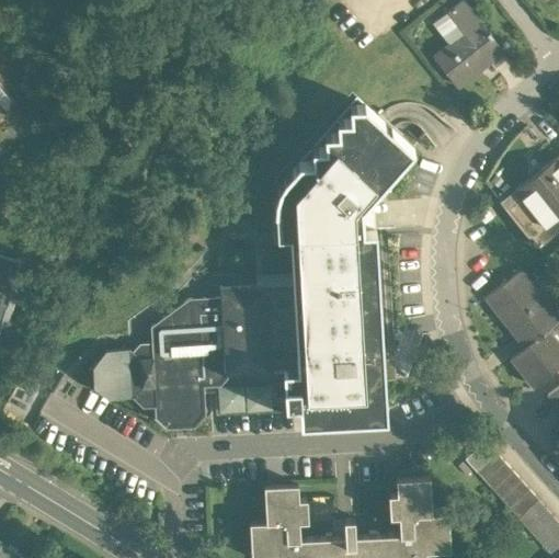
[(489,35),(464,3),(448,15),(465,35),(435,59),(459,90),(460,89),(460,88),(479,72),(478,70),(488,63),(495,72),(508,63),(502,56),(504,54),(492,38),(493,38),(490,34),(489,35)]
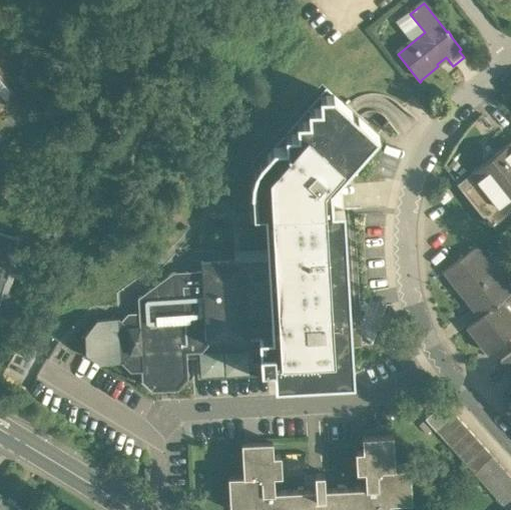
[(253,219),(266,219),(333,215),(332,190),(381,140),(334,99),(323,99),(324,112),(312,112),(312,124),(298,124),(298,138),(287,138),(287,151),(276,152),(256,175),(252,189),(253,219)]
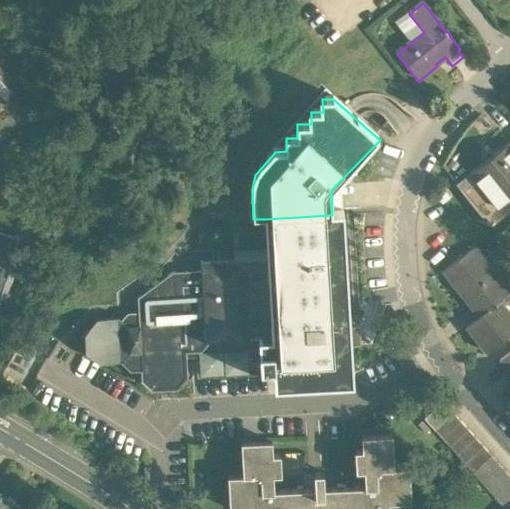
[(509,144),(457,186),(490,227),(509,210),(509,144)]
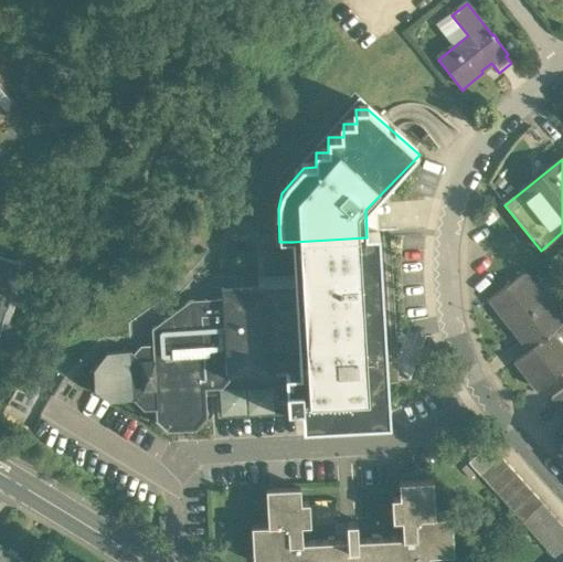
[(367,237),(293,242),(296,288),(259,289),(223,292),(223,301),(226,362),(230,362),(231,378),(282,375),(287,374),(301,374),(303,405),(304,426),(349,424),(392,422),(390,384),(389,364),(382,237),(367,237)]
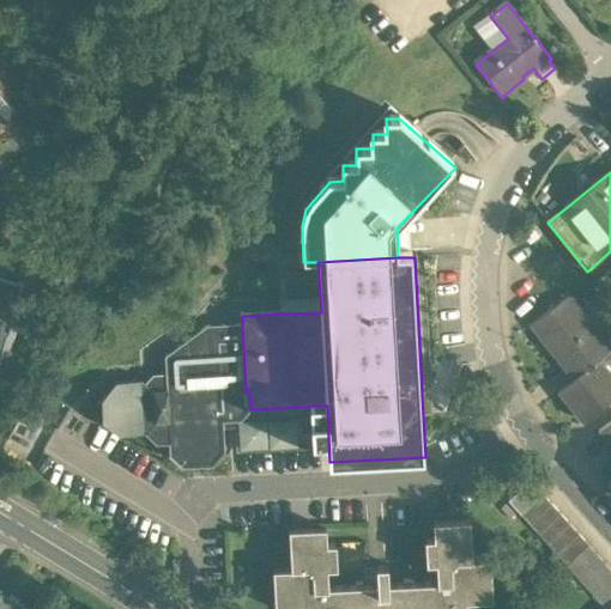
[(25,286),(0,278),(0,296),(20,302),(25,286)]
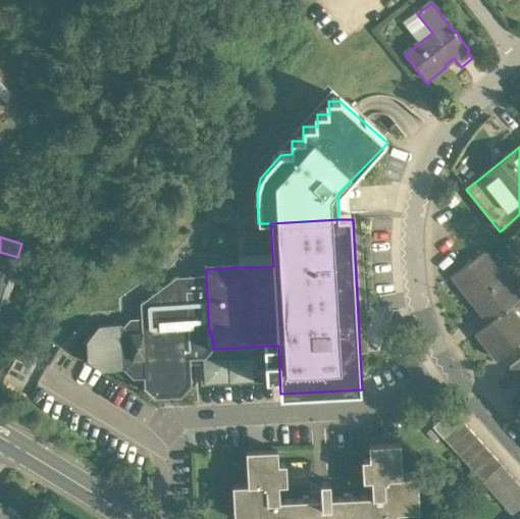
[(17,257),(0,252),(0,309),(0,310),(17,257)]
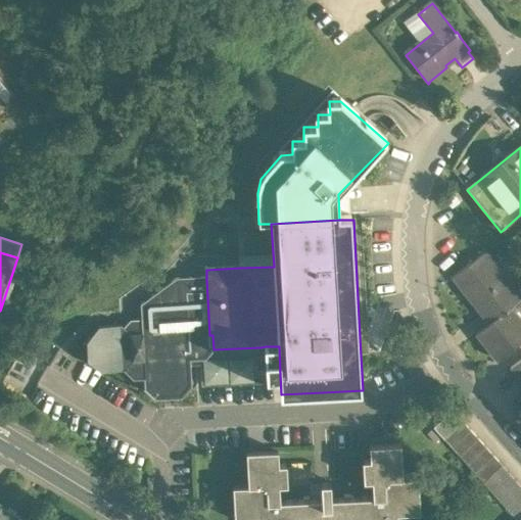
[(520,296),(486,253),(453,281),(489,327),(476,337),(498,364),(520,344),(520,320),(516,315),(520,311),(520,296)]
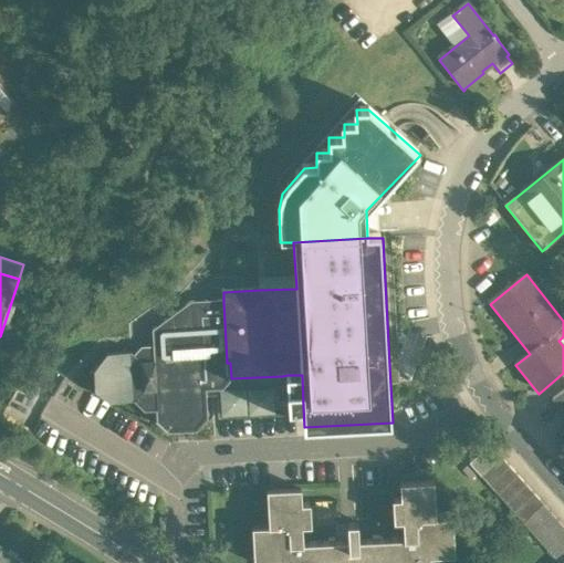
[(260,290),(296,289),(295,278),(259,280),(260,290)]
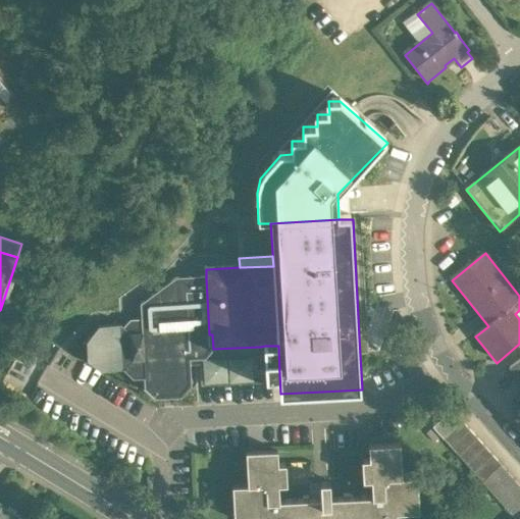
[(206,278),(177,280),(142,307),(143,335),(133,336),(134,365),(124,373),(135,381),(146,381),(145,391),(158,401),(184,400),(193,387),(191,362),(206,361),(212,354),(213,349),(212,334),(209,334),(206,278)]
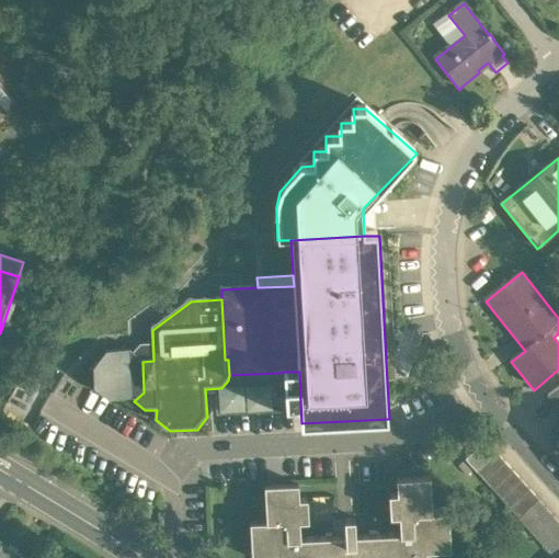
[(130,353),(106,353),(93,368),(94,388),(109,401),(134,401),(144,393),(143,362),(130,353)]
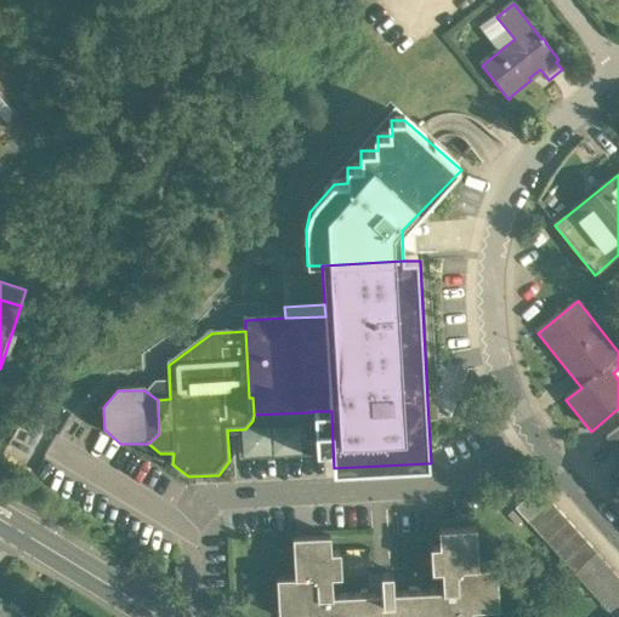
[(331,411),(316,411),(317,446),(333,445),(331,411)]
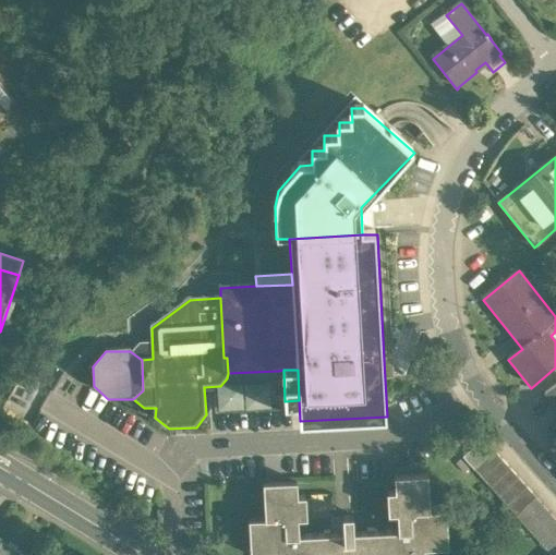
[(555,389),(546,396),(555,408),(555,389)]
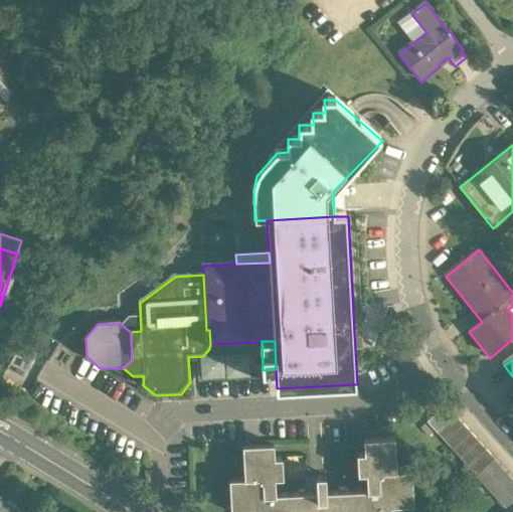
[(512,480),(448,409),(429,427),(507,511),(512,511),(512,480)]
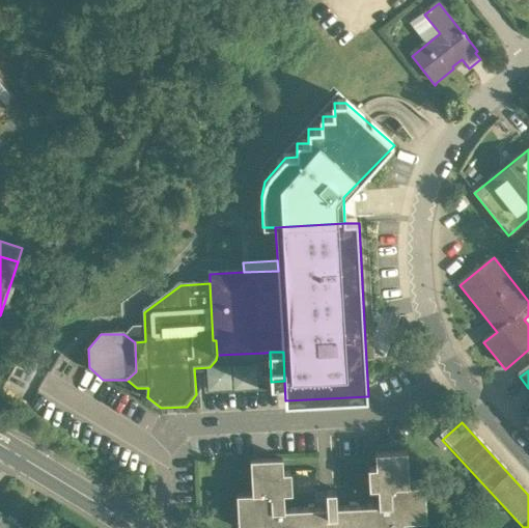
[(283,462),(251,464),(252,497),(235,498),(238,527),(404,527),(404,526),(428,524),(426,489),(411,490),(409,454),(376,456),(377,469),(368,469),(369,492),(379,492),(380,509),(338,511),(337,494),(326,495),(327,511),(285,515),(284,497),(294,497),(293,475),(284,476),(283,462)]
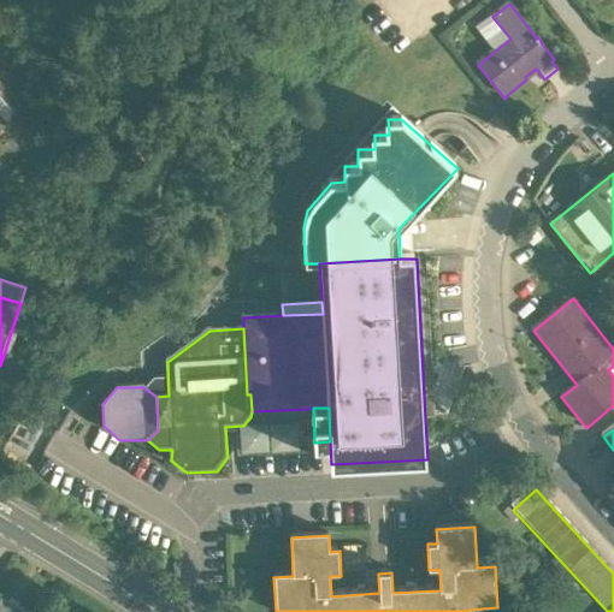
[(3,599),(0,596),(0,611),(21,611),(1,600),(3,599)]
